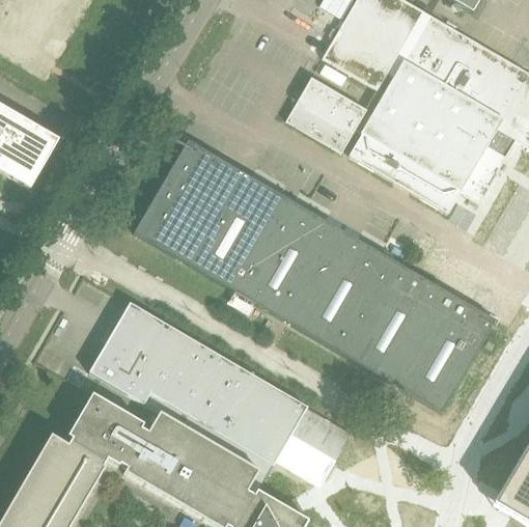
[(357,0),(324,56),(378,87),(391,64),(423,9),(406,0),(357,0)]
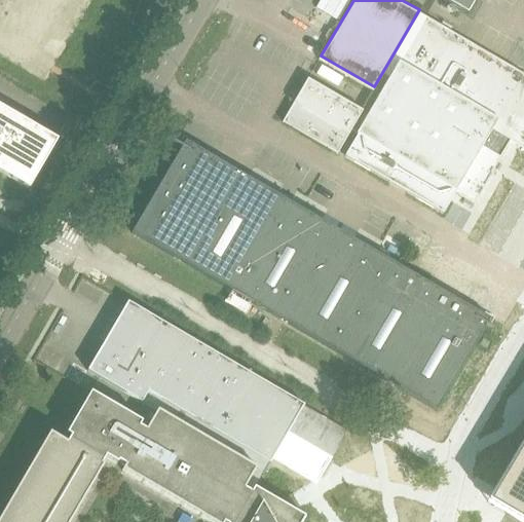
[(450,0),(469,10),(475,0),(450,0)]
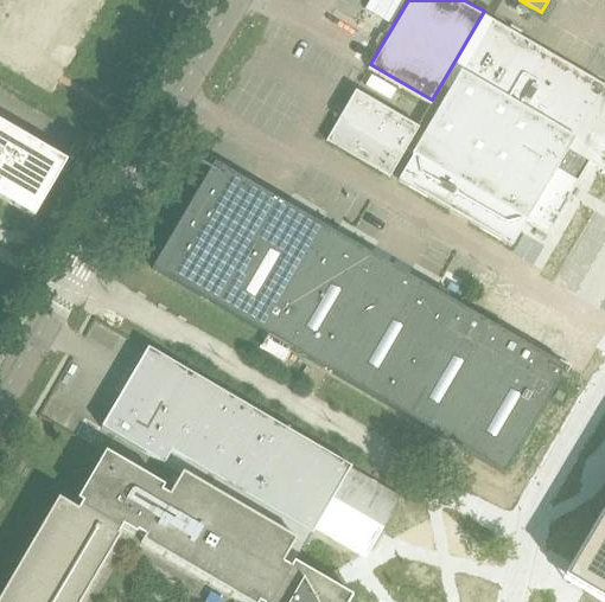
[(447,74),(520,116),(568,145),(604,82),(484,11),(447,74)]
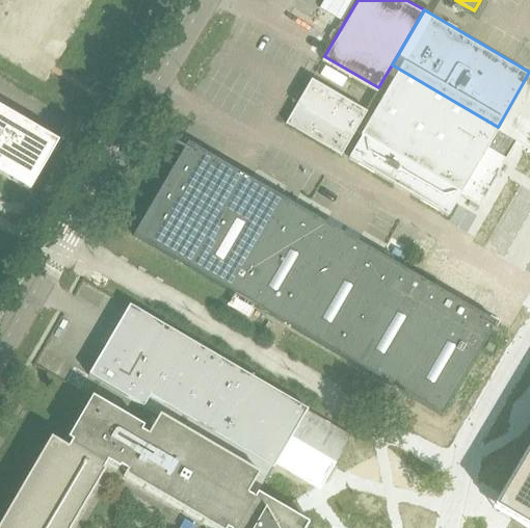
[(455,102),(392,64),(378,87),(366,108),(355,128),(363,132),(418,164),(455,102)]
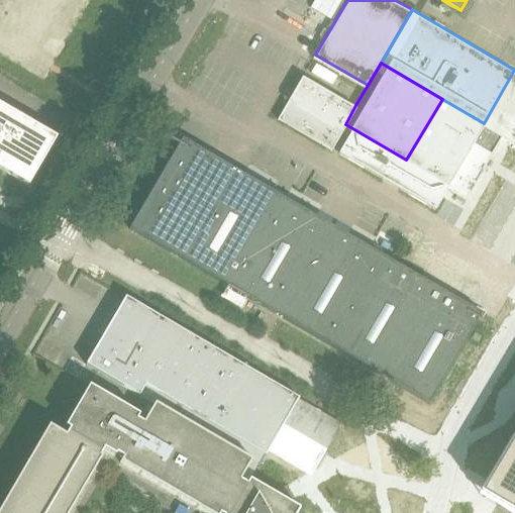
[(484,123),(502,134),(514,141),(514,70),(484,123)]
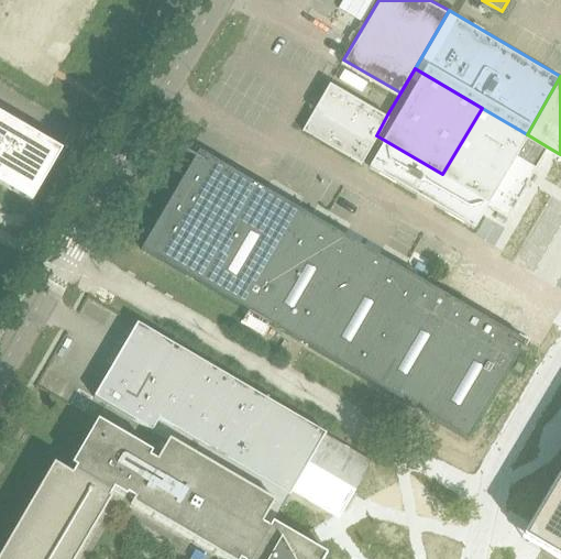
[(305,127),(317,133),(363,160),(376,135),(387,114),(331,81),(305,127)]
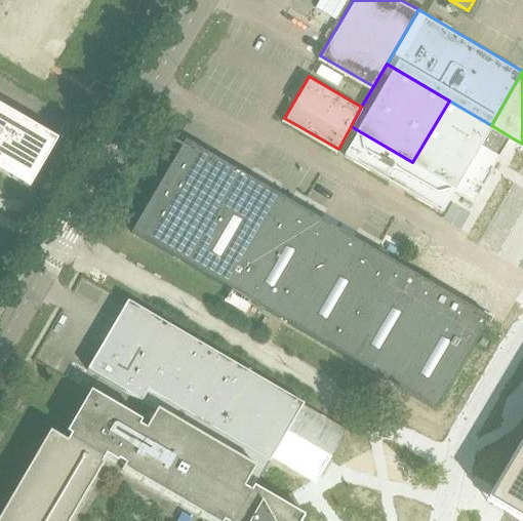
[(474,198),(510,136),(491,125),(449,101),(412,162),(455,187),(474,198)]
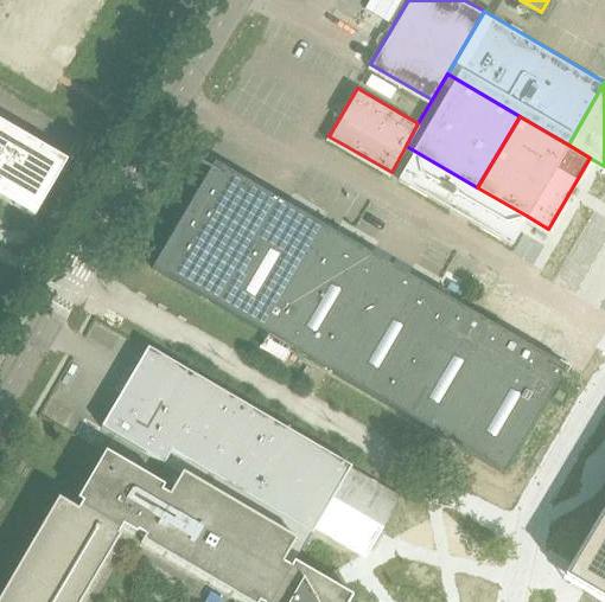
[(0,193),(34,215),(68,158),(0,117),(0,193)]
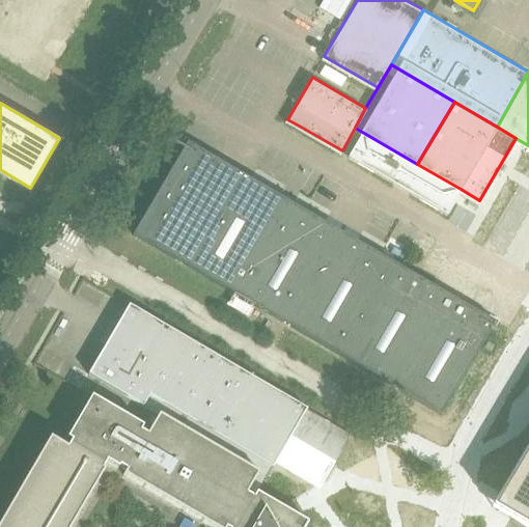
[(362,132),(350,151),(449,210),(461,189),(417,164),(362,132)]
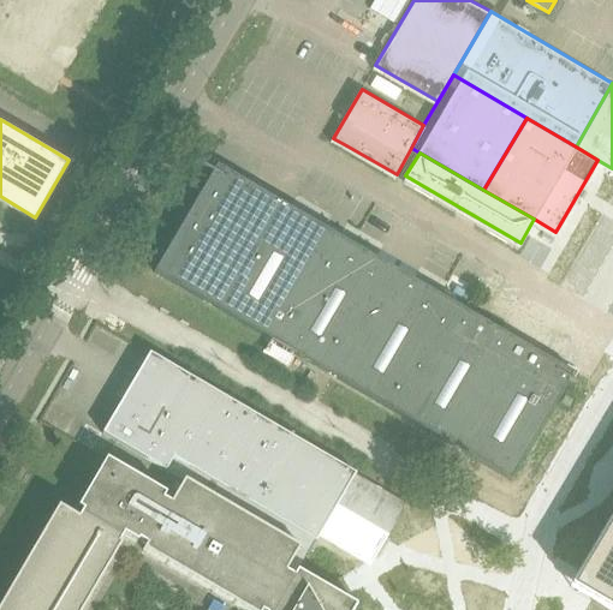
[(214,303),(277,195),(247,177),(231,168),(232,165),(231,165),(230,168),(218,161),(214,167),(210,165),(209,166),(213,168),(168,244),(168,245),(155,268),(214,303)]
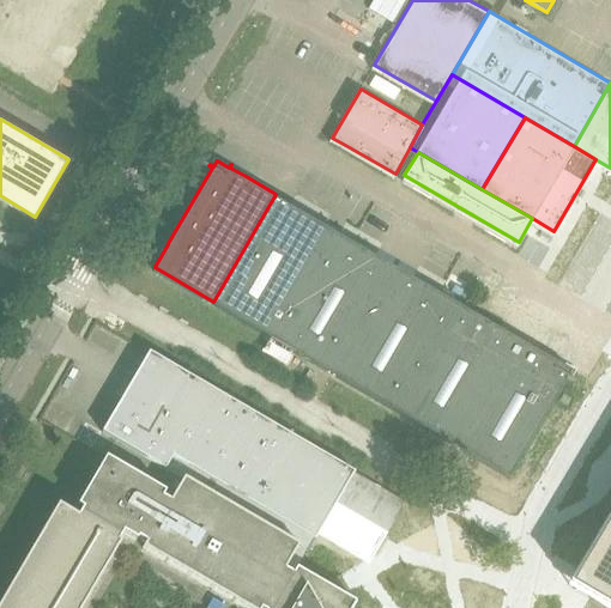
[(213,302),(271,335),(333,228),(276,194),(213,302)]
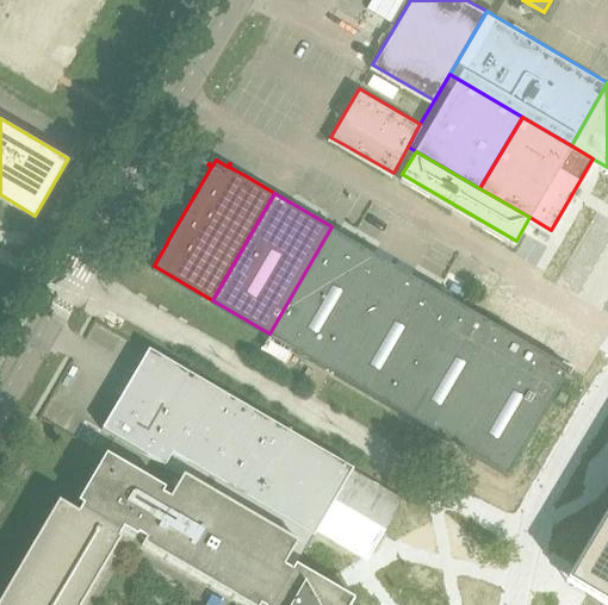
[(392,262),(332,226),(270,334),(329,368),(392,262)]
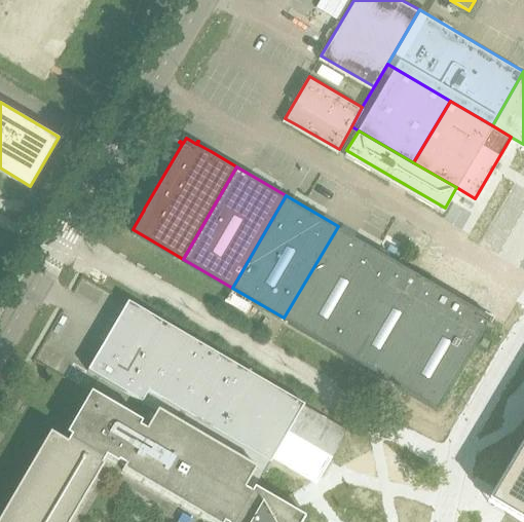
[(338,226),(284,318),(338,349),(391,257),(385,254),(387,251),(386,250),(384,253),(338,226)]
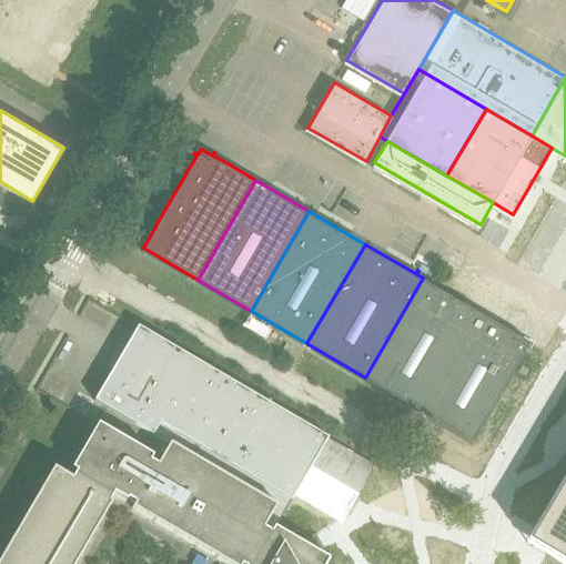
[(475,308),(432,282),(433,279),(432,279),(430,282),(423,278),(365,378),(416,408),(475,308)]
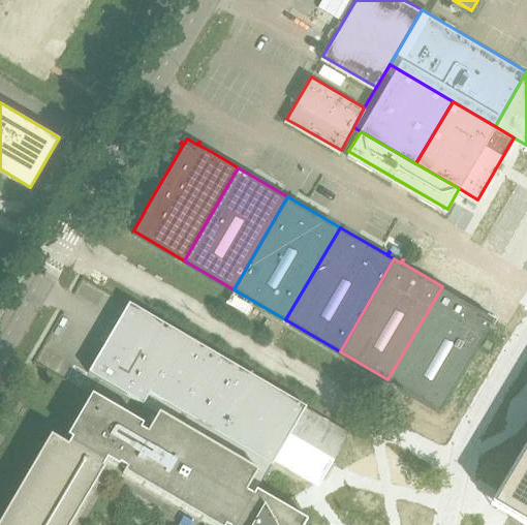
[(442,286),(388,379),(440,409),(452,390),(491,323),(494,326),(494,325),(491,322),(493,317),(484,311),(486,308),(485,308),(483,310),(442,286)]
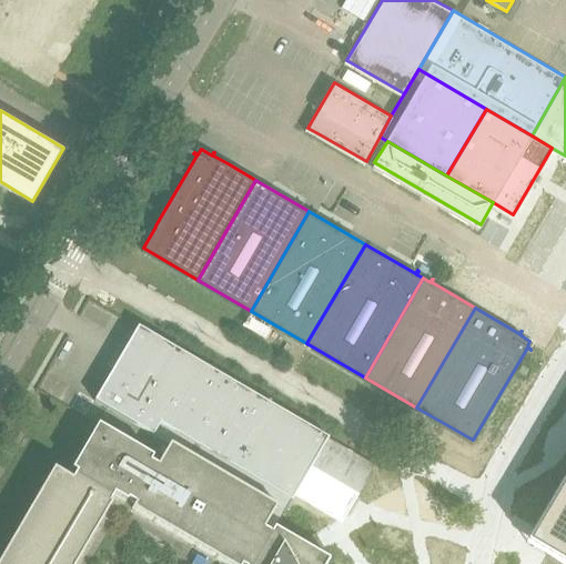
[(317,540),(313,532),(302,539),(278,525),(314,462),(359,489),(375,461),(330,434),(140,322),(95,396),(171,440),(159,461),(152,456),(154,453),(99,421),(73,465),(79,469),(74,475),(56,464),(0,557),(0,563),(324,563),(326,562),(330,555),(317,549),(321,546),(317,540)]
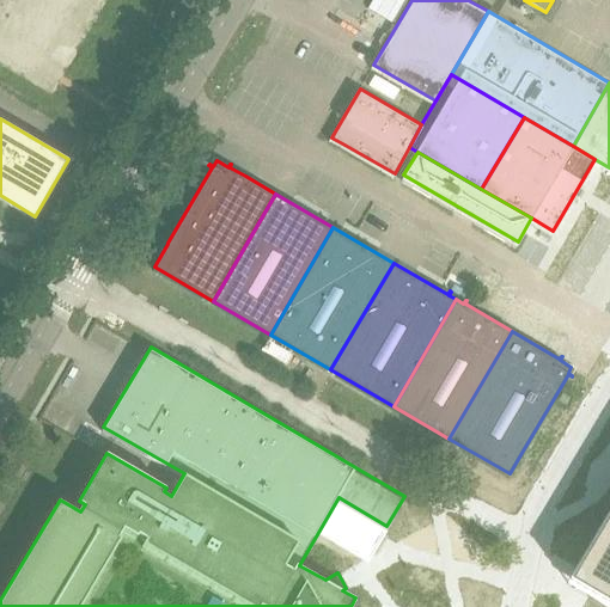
[(568,578),(568,580),(569,580),(569,581),(590,593),(609,605),(609,509),(579,562),(577,565),(569,578),(568,578)]
